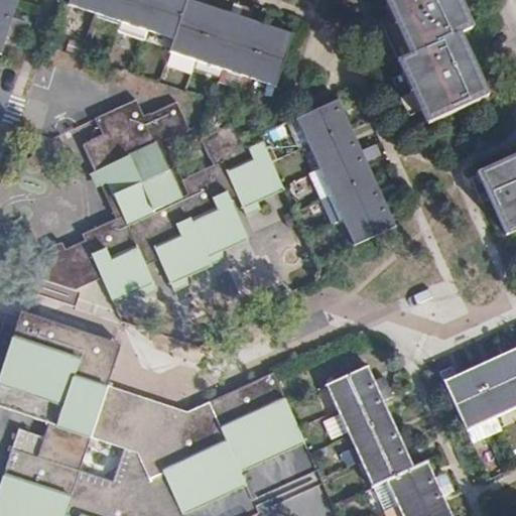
[(0,0),(0,55),(4,43),(6,38),(19,42),(25,24),(12,20),(14,16),(19,0),(0,0)]
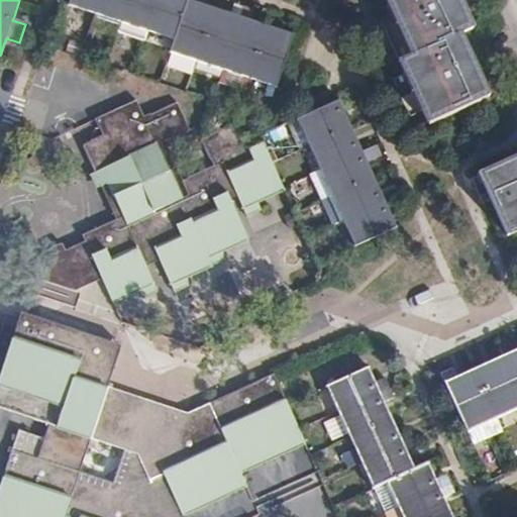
[(175,39),(187,0),(68,0),(67,4),(93,12),(120,21),(147,30),(175,39)]
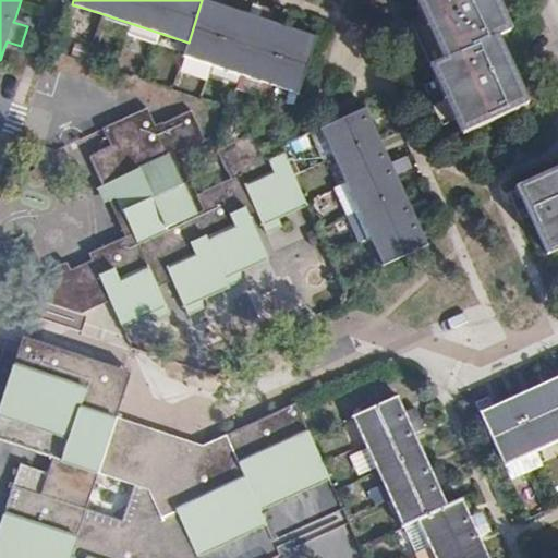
[(210,1),(205,0),(202,0),(189,43),(183,57),(211,65),(240,75),(268,84),(299,94),(317,37),(288,27),(269,21),(273,10),(261,7),(257,16),(241,11),(218,4),(213,2),(210,1)]
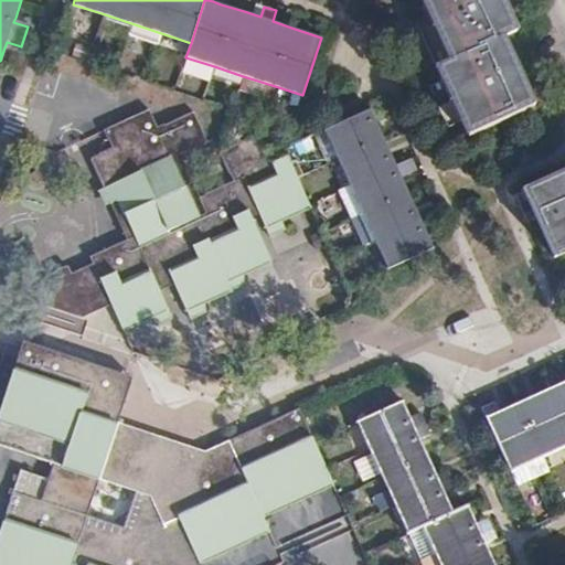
[(420,0),(428,17),(448,61),(436,66),(467,136),(533,105),(502,36),(515,31),(501,0),(420,0)]
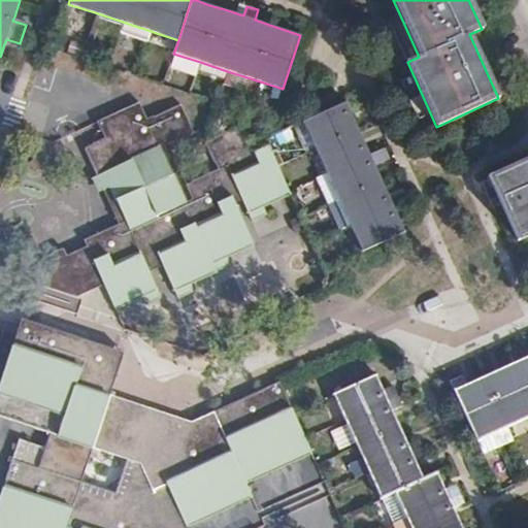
[(194,133),(180,105),(147,120),(139,102),(96,122),(104,139),(85,149),(97,176),(104,173),(111,188),(126,221),(119,224),(84,240),(87,248),(68,257),(64,250),(48,257),(52,263),(59,279),(73,272),(79,287),(100,276),(104,286),(112,303),(141,290),(155,284),(150,273),(163,267),(171,285),(186,278),(213,265),(209,257),(224,251),(251,238),(235,204),(242,201),(245,208),(261,201),(289,189),(277,164),(269,146),(255,153),(242,125),(205,142),(218,170),(187,185),(168,145),(194,133)]
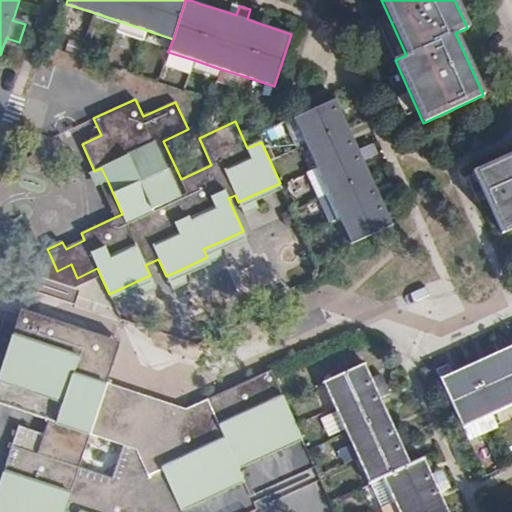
[(341,111),(336,99),(294,118),(306,143),(318,169),(328,191),(339,216),(352,244),(394,225),(385,206),(382,200),(396,194),(391,183),(377,189),(341,111)]
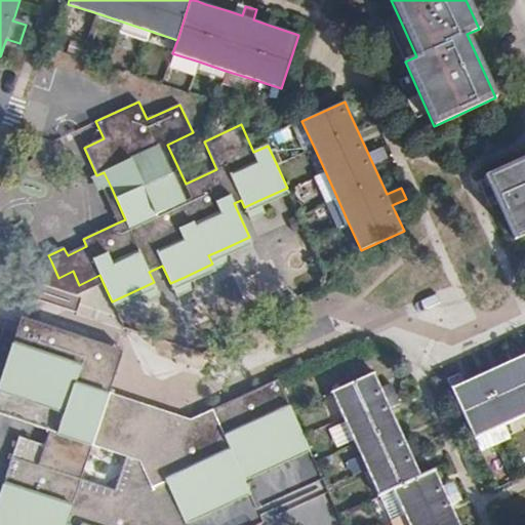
[(495,193),(500,204),(517,240),(524,235),(524,160),(488,177),(495,193)]
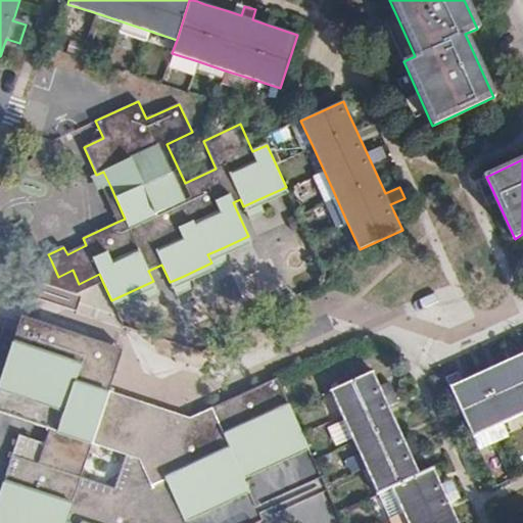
[(103,172),(96,175),(90,178),(96,192),(102,189),(110,186),(103,172)]
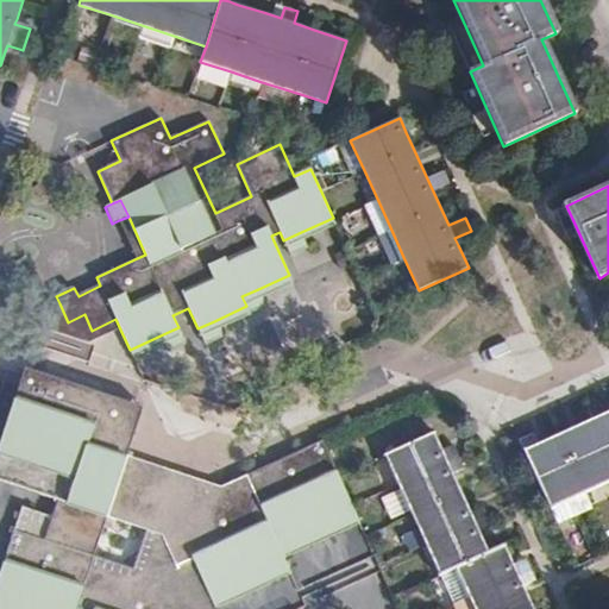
[(129,217),(119,220),(137,258),(145,255),(129,217)]
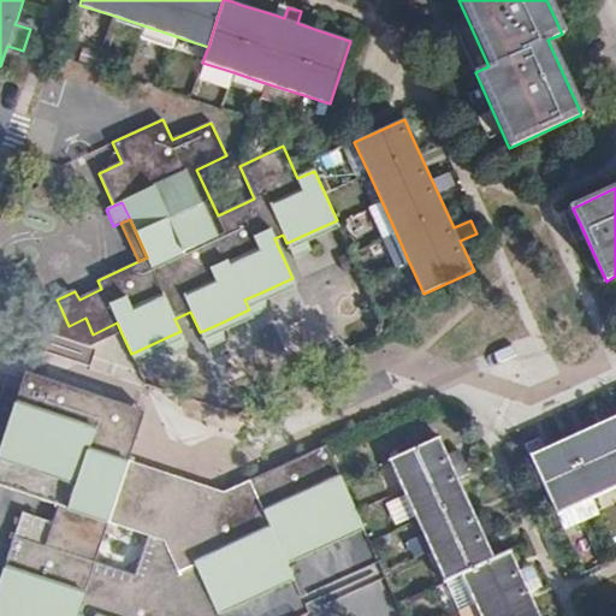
[(308,243),(341,227),(338,224),(337,220),(304,235),(308,243)]
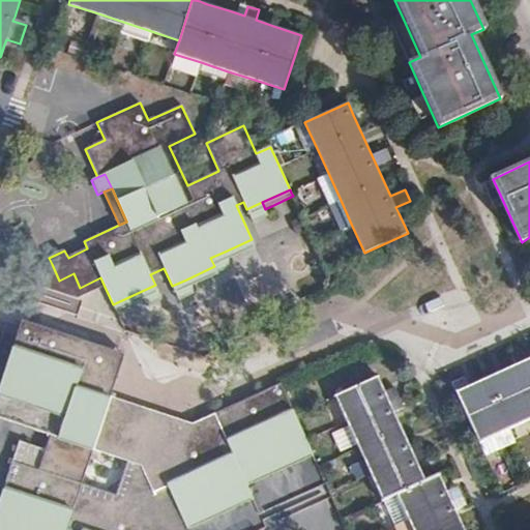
[(497,210),(505,206),(500,195),(492,199),(497,210)]
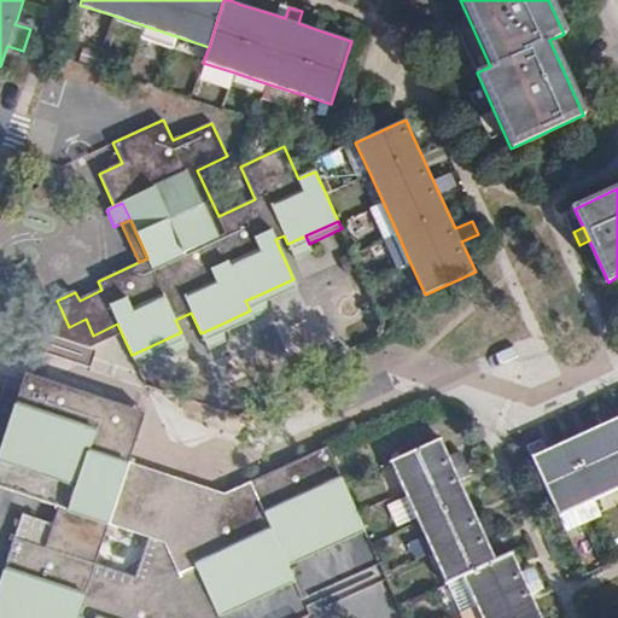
[(309,244),(305,235),(287,244),(295,260),(313,251),(309,244)]
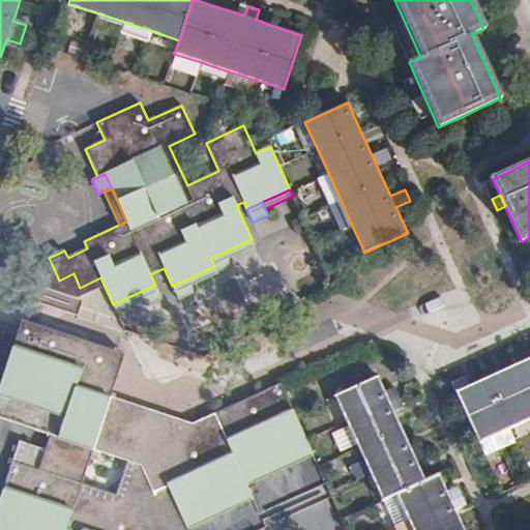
[(300,234),(308,231),(301,216),(294,219),(300,234)]
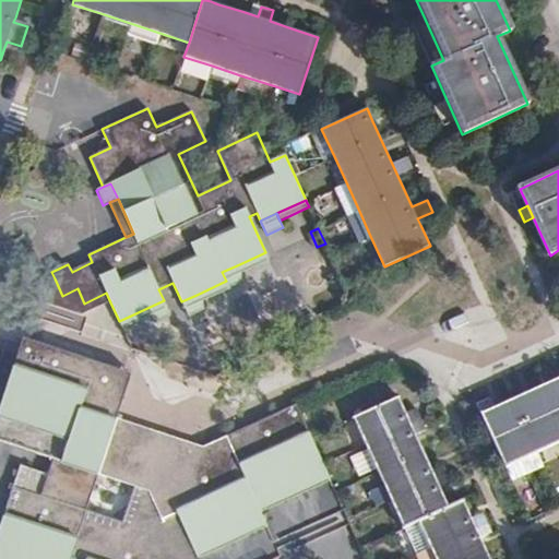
[(269,261),(265,252),(237,265),(240,274),(269,261)]
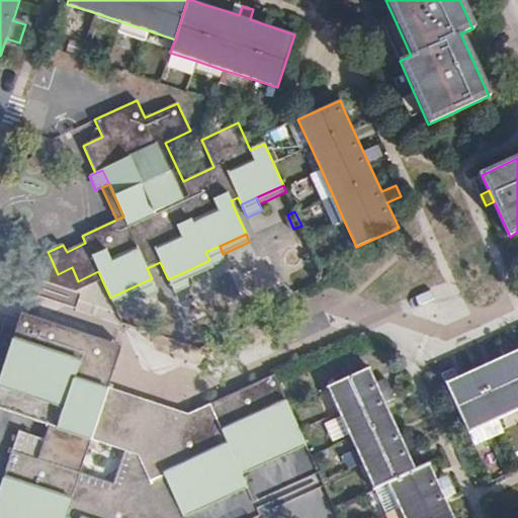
[(223,254),(220,246),(205,252),(209,260),(212,267),(227,261),(223,254)]
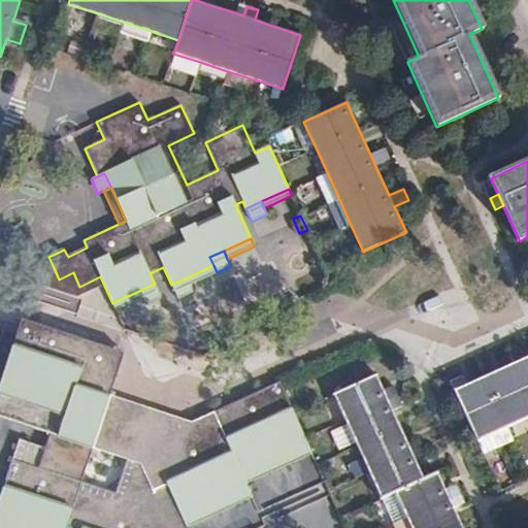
[(76,298),(104,286),(100,276),(79,287),(73,272),(59,279),(52,263),(36,270),(31,285),(76,298)]
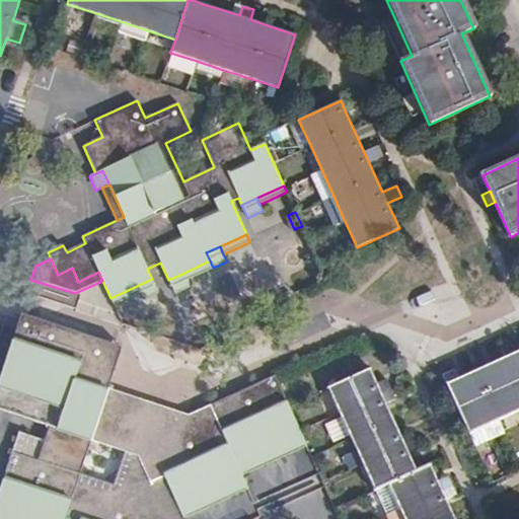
[(213,268),(210,261),(182,274),(186,280),(187,282),(214,270),(213,268)]
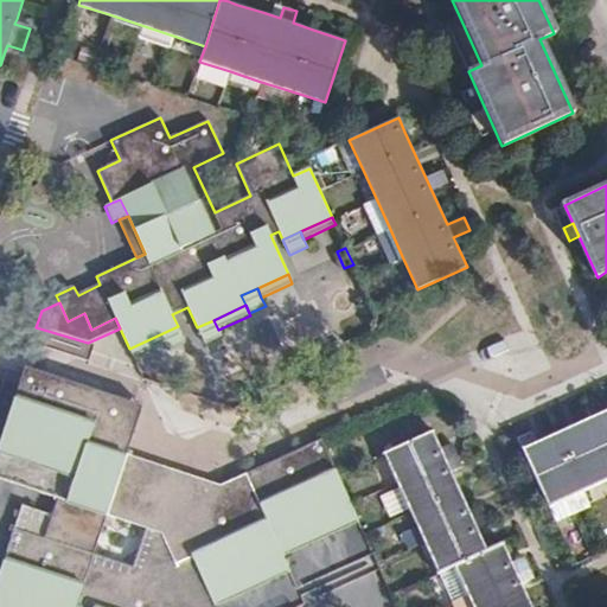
[(217,327),(213,320),(197,327),(200,334),(217,327)]
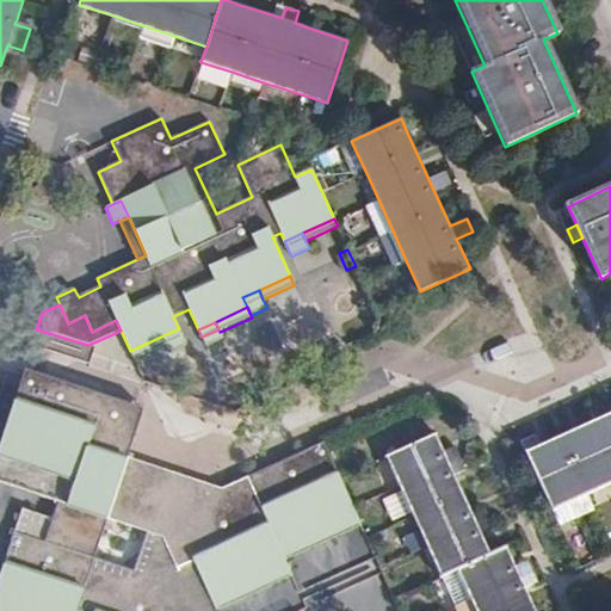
[(187,347),(179,328),(164,335),(168,345),(172,355),(187,347)]
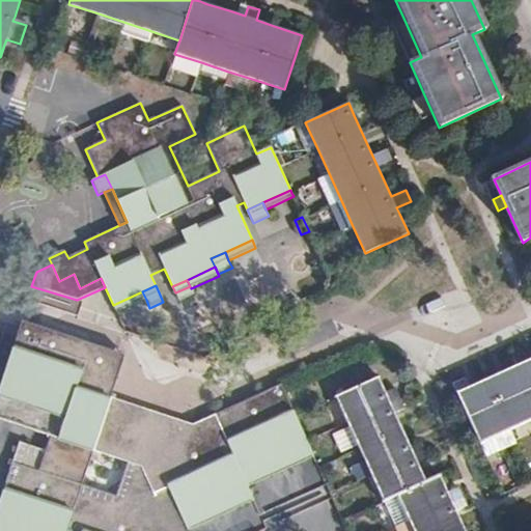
[(194,296),(191,288),(190,286),(175,292),(179,302),(194,296)]
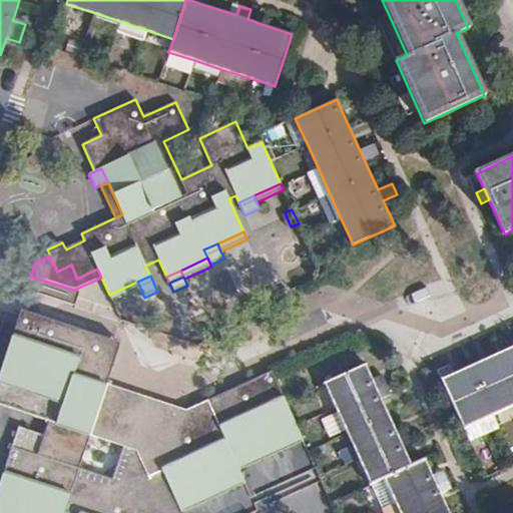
[(141,290),(137,282),(109,295),(113,303),(141,290)]
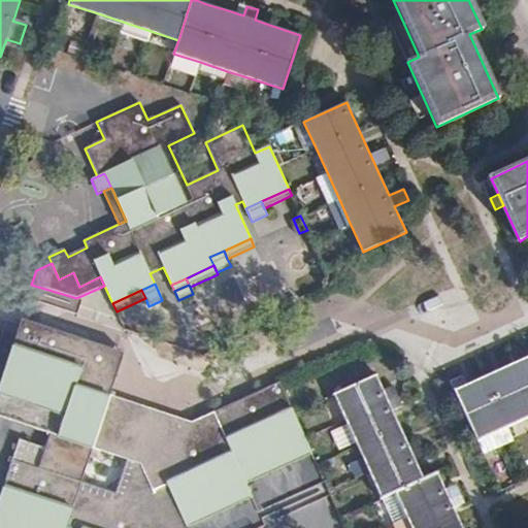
[(15,333),(120,368),(125,353),(21,319),(17,331),(15,333)]
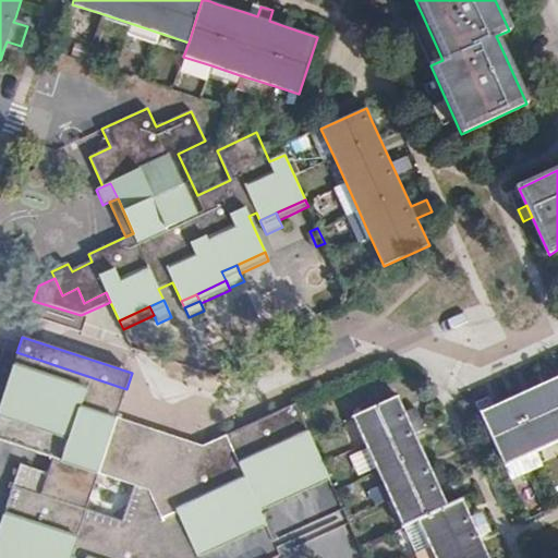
[(198,557),(196,552),(264,520),(262,516),(256,506),(326,472),(323,464),(311,438),(310,436),(295,403),(203,446),(177,457),(171,452),(176,443),(152,435),(147,448),(111,435),(117,419),(126,389),(16,352),(0,401),(0,439),(52,458),(46,475),(19,466),(0,521),(0,557),(198,557)]
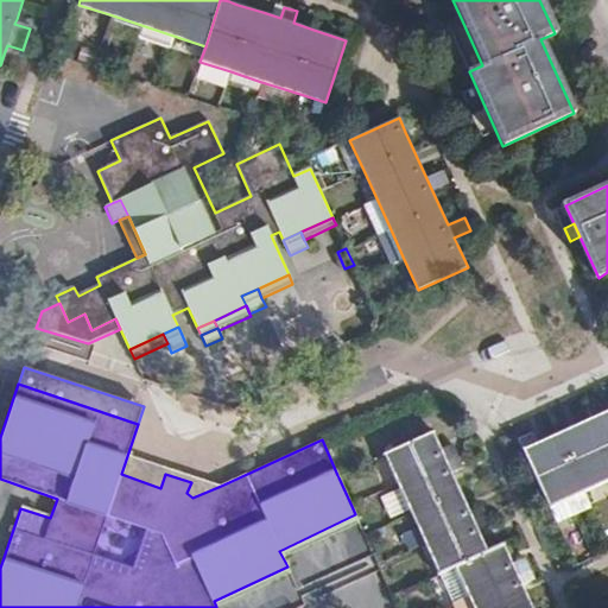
[(517,437),(549,507),(586,491),(607,479),(607,410),(601,413),(596,401),(584,406),(589,419),(577,424),(571,428),(544,439),(534,443),(529,431),(517,437)]
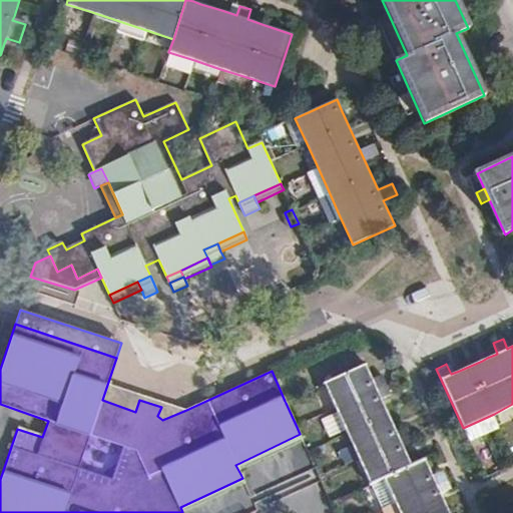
[(365,365),(324,384),(336,409),(347,432),(358,458),(370,484),(384,478),(411,465),(405,454),(403,448),(414,443),(405,425),(394,430),(392,423),(378,394),(376,389),(387,384),(382,373),(371,378),(369,374),(365,365)]
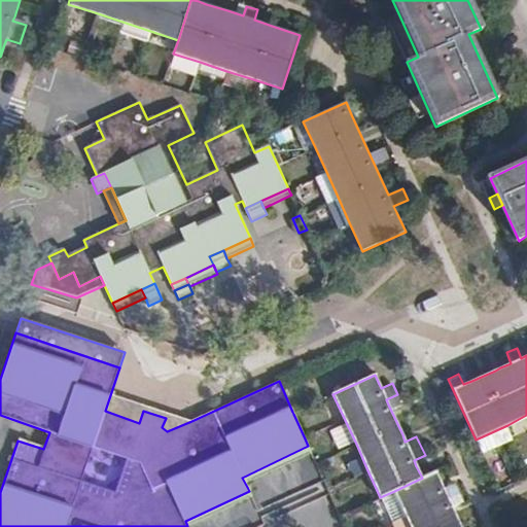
[(191,421),(110,395),(105,411),(139,423),(143,411),(166,418),(162,427),(167,431),(191,421)]
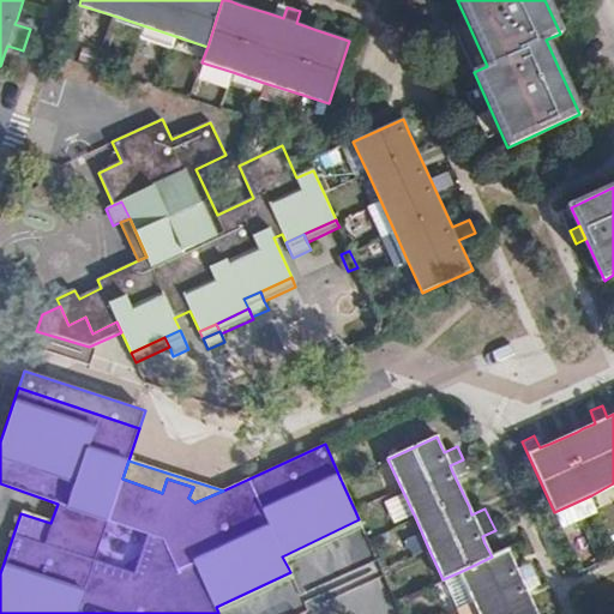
[(591,495),(554,512),(560,524),(560,525),(597,509),(591,495)]
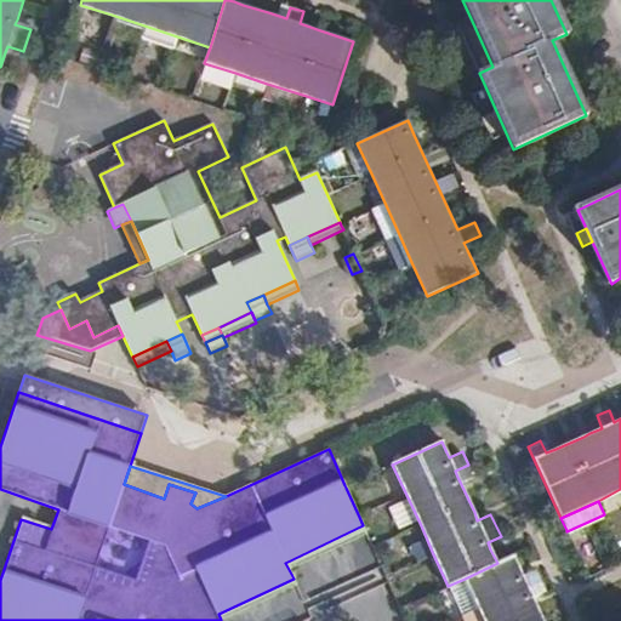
[(291,574),(369,536),(363,525),(285,563),(291,574)]
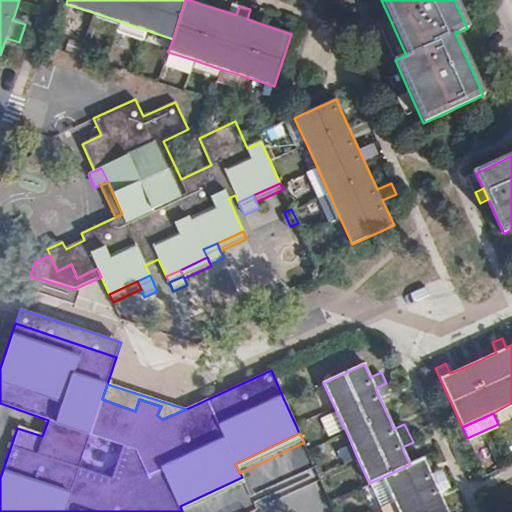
[(410,464),(383,477),(394,501),(398,511),(449,511),(440,491),(449,486),(441,468),(431,473),(428,467),(424,458),(410,464)]
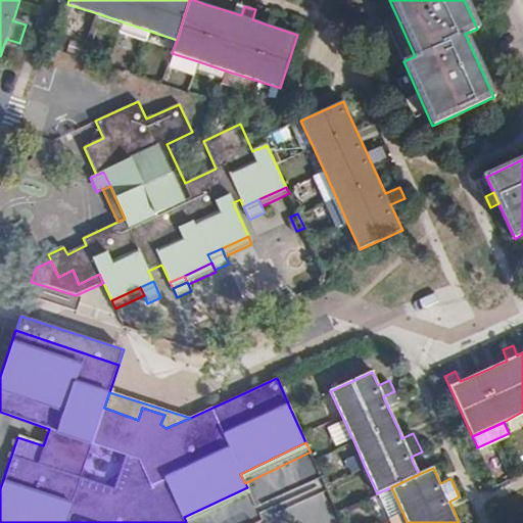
[(190,522),(251,495),(247,487),(184,517),(186,522),(190,522)]
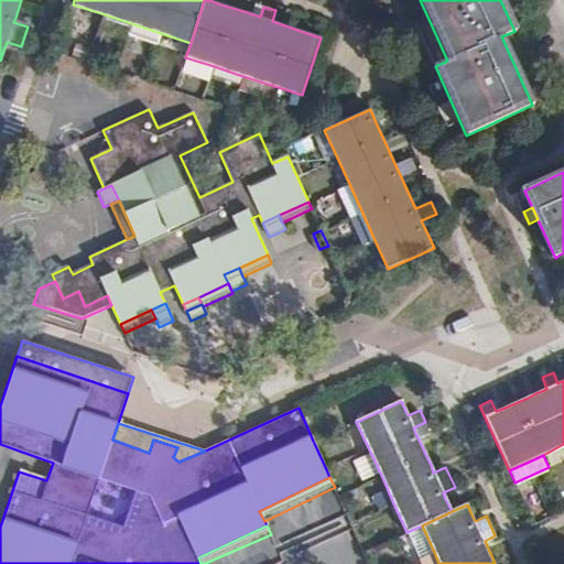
[(438,563),(434,552),(423,556),(425,563),(438,563)]
